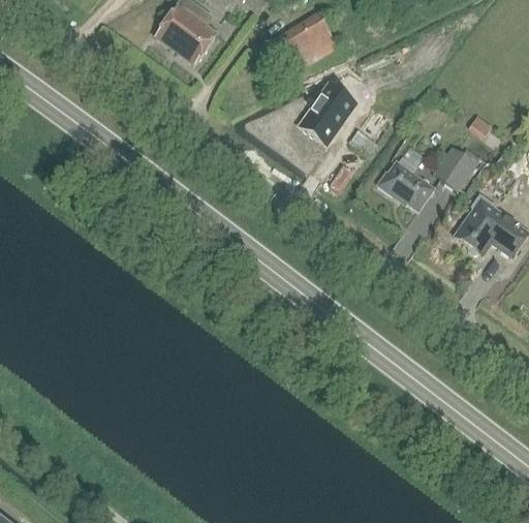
[(212,18),(188,0),(182,0),(155,35),(192,62),(214,32),(205,26),(212,18)]
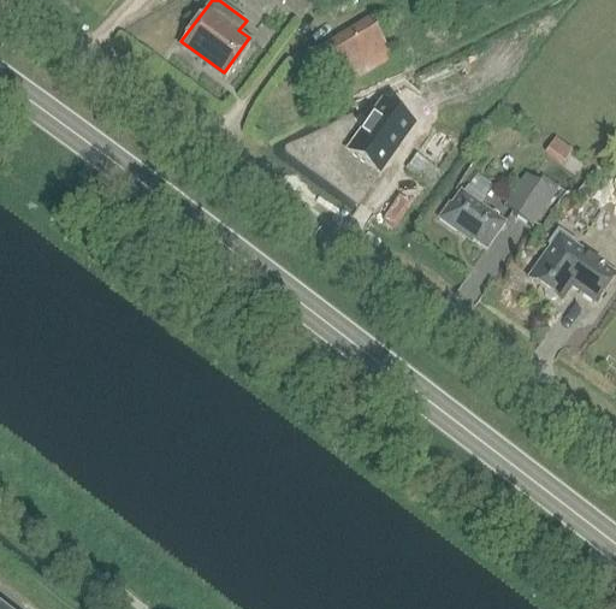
[(327,0),(321,4),(326,12),(345,0),(327,0)]
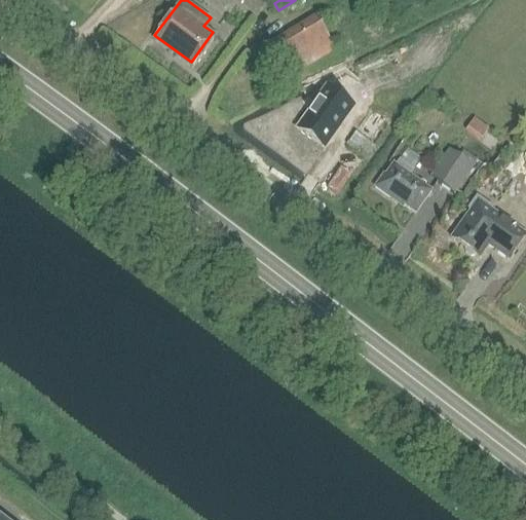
[(284,77),(334,46),(313,11),(263,41),(284,77)]
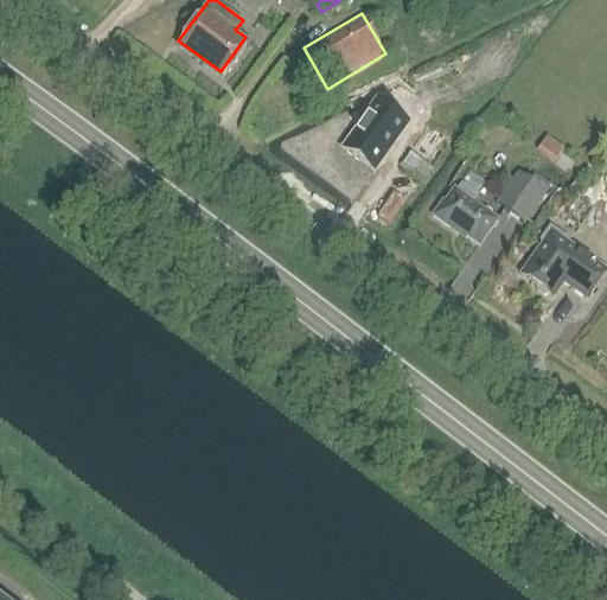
[(339,146),(374,170),(409,120),(375,96),(339,146)]
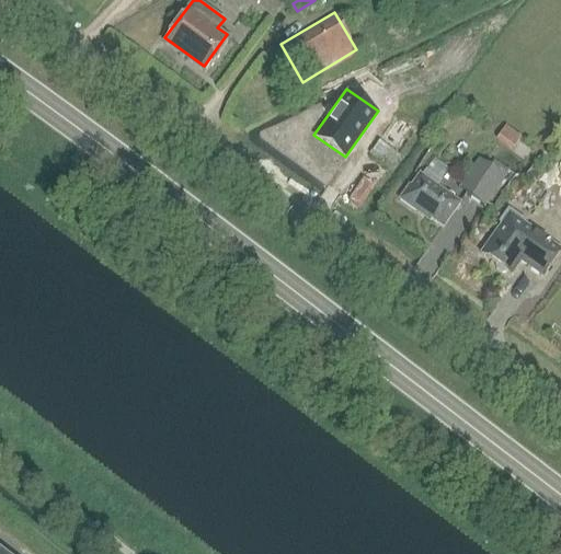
[(505,120),(497,130),(513,141),(519,131),(505,120)]
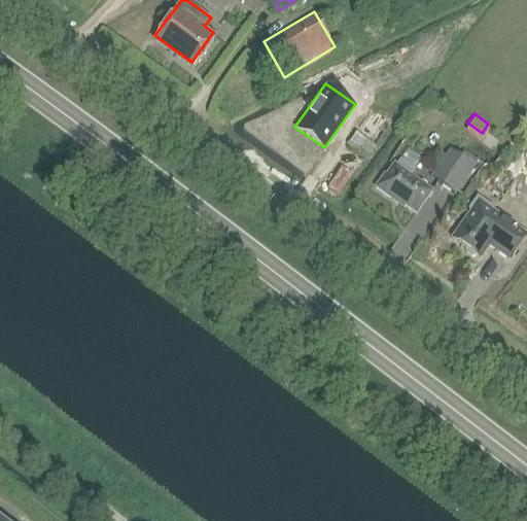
[(372,153),(380,139),(357,127),(349,141),(372,153)]
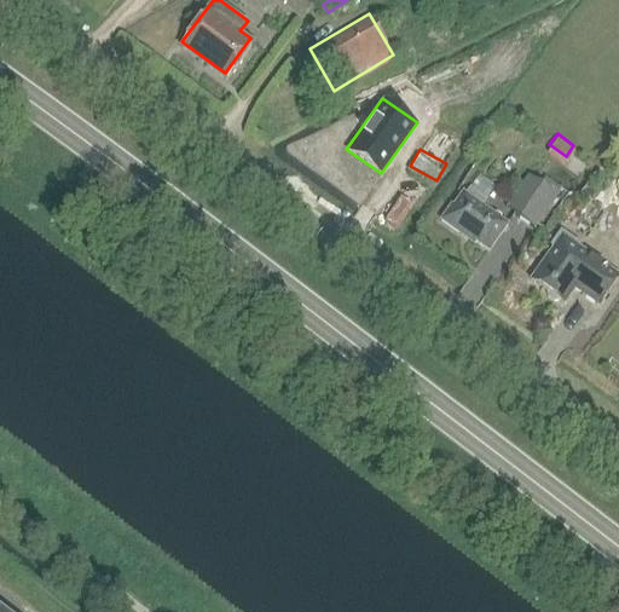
[(528,172),(507,202),(534,221),(555,191),(528,172)]
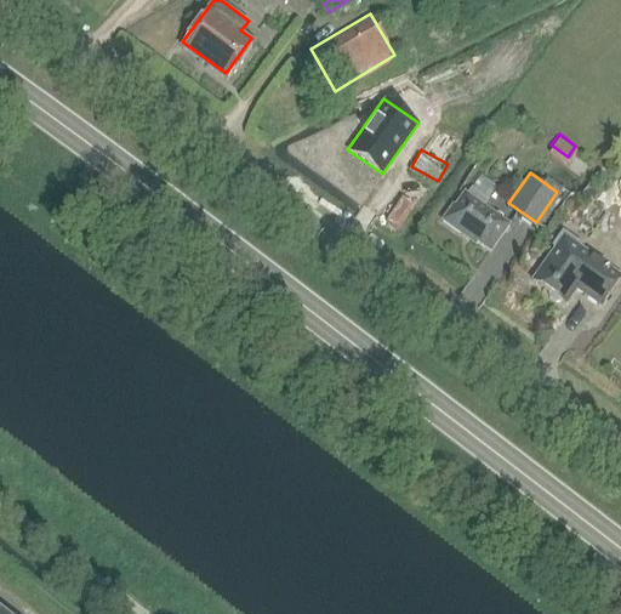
[(460,229),(461,227),(490,246),(508,221),(482,203),(486,195),(471,185),(466,191),(463,189),(454,204),(451,203),(442,216),(460,229)]
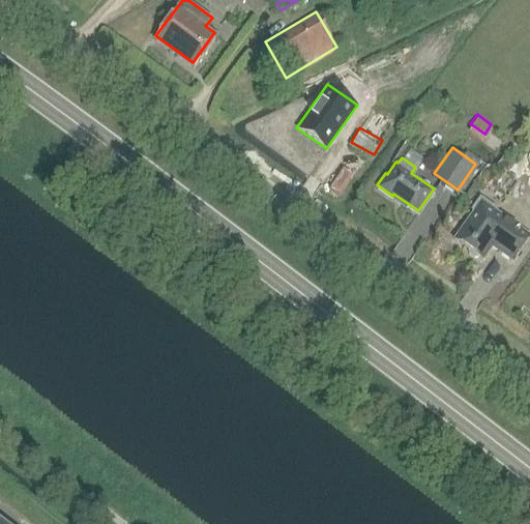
[(491,243),(512,258),(529,233),(494,207),(495,205),(480,195),(472,206),(474,207),(453,236),(468,245),(469,250),(474,254),(478,253),(482,256),(491,243)]
